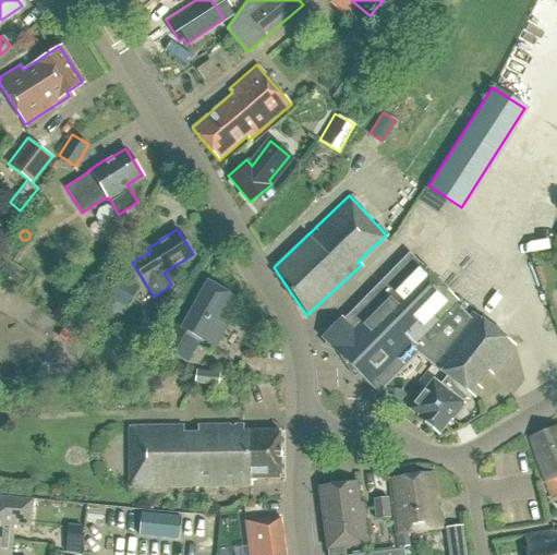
[(397,368),(425,339),(439,352),(431,363),(438,370),(479,317),(472,311),(468,315),(458,306),(461,304),(419,262),(408,251),(342,318),(340,316),(321,336),(376,389),(397,369),(397,368)]
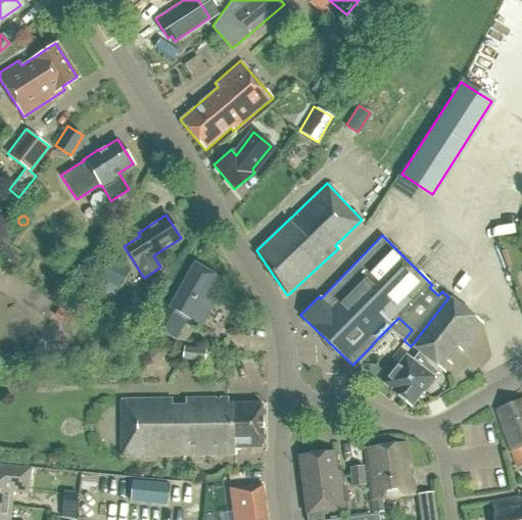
[(0,255),(6,260),(11,251),(3,246),(0,251),(0,255)]
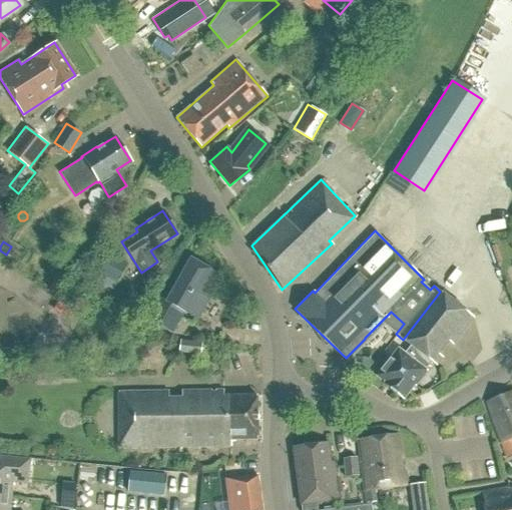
[(106,253),(97,272),(116,282),(125,264),(106,253)]
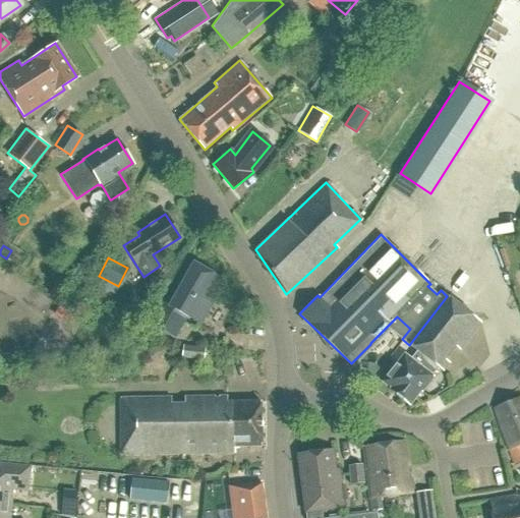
[(198,323),(223,281),(193,264),(169,304),(162,300),(149,322),(173,336),(186,315),(198,323)]
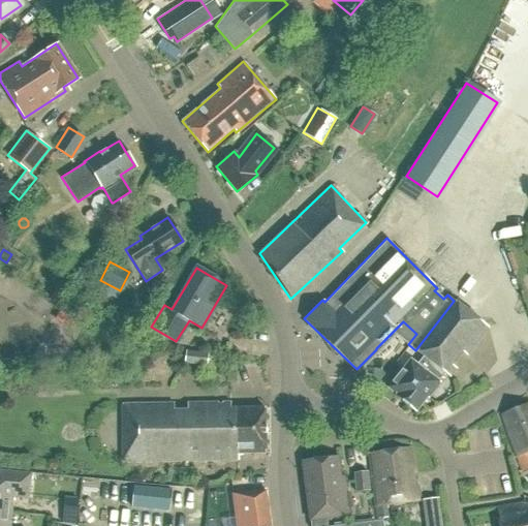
[(454,301),(415,350),(422,356),(415,364),(409,358),(386,385),(396,393),(395,394),(414,409),(426,396),(427,397),(439,380),(437,379),(443,371),(448,375),(455,367),(451,364),(461,350),(465,353),(487,326),(454,301)]
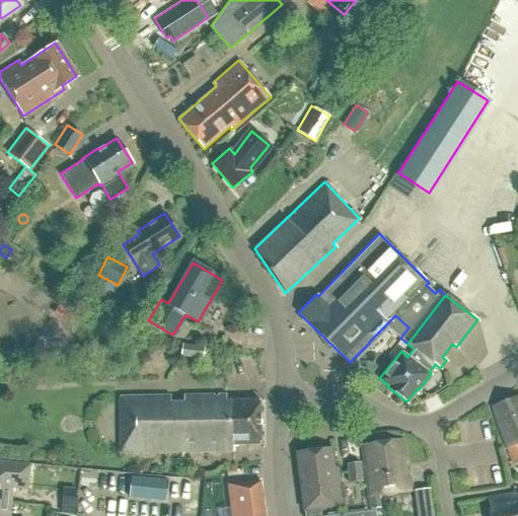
[(202,358),(204,345),(182,343),(180,356),(202,358)]
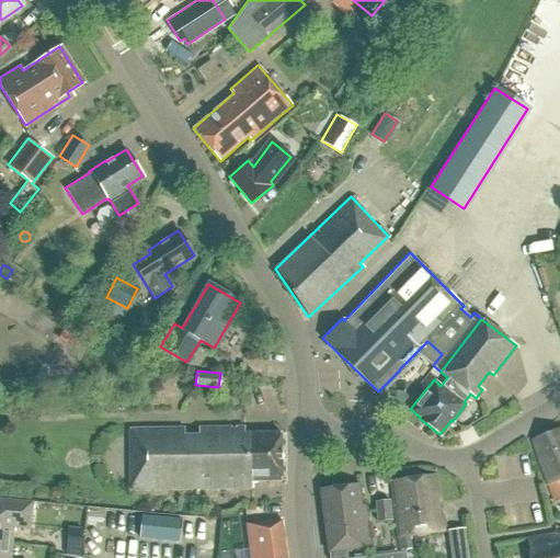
[(243,432),(243,425),(197,426),(197,435),(183,435),(183,426),(127,428),(128,488),(251,486),(251,479),(280,479),(278,431),(243,432)]
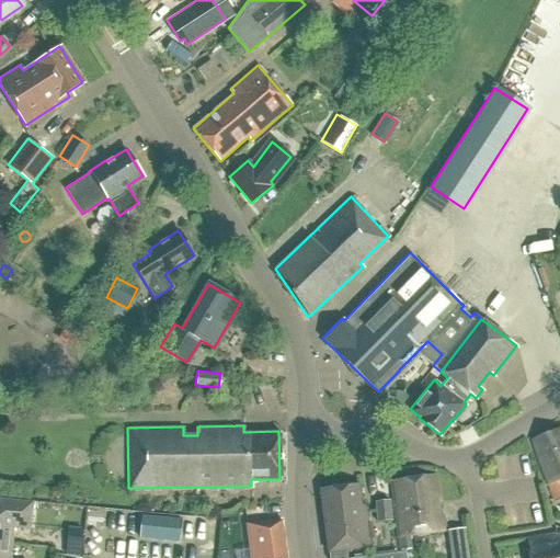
[(548,481),(559,477),(559,425),(530,437),(548,481)]
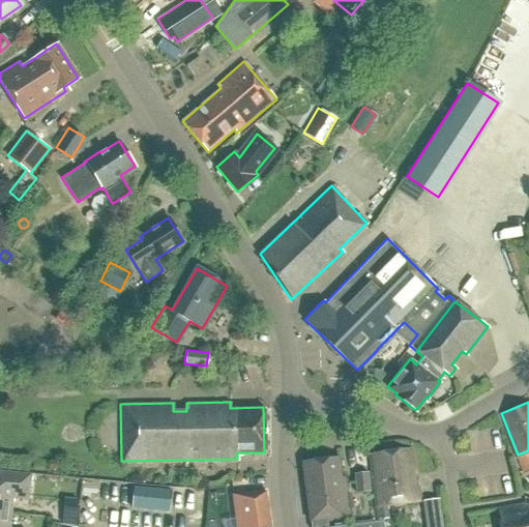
[(375,506),(419,499),(416,485),(410,486),(408,472),(413,472),(410,447),(368,452),(375,506)]
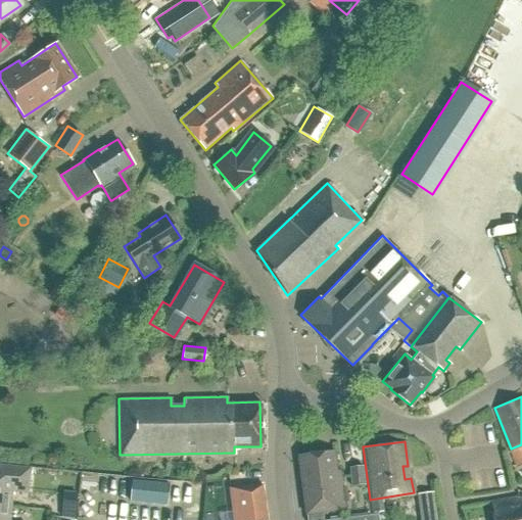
[(336,471),(333,451),(297,455),(304,513),(344,508),(340,470),(336,471)]
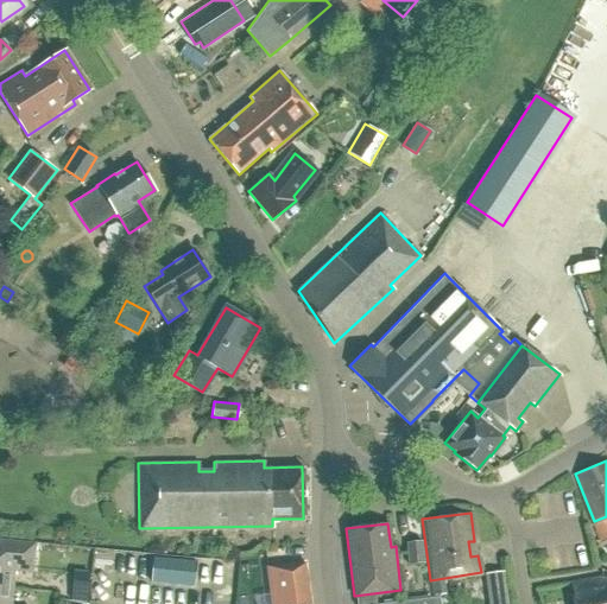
[(0,585),(10,586),(12,568),(30,570),(33,541),(0,538),(0,585)]
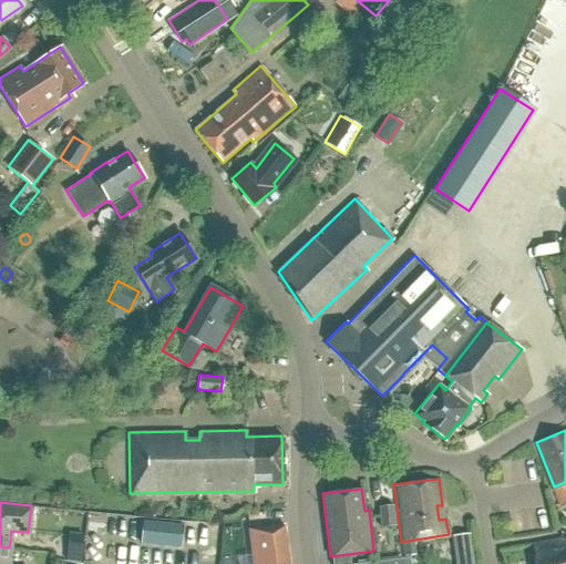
[(394,515),(393,504),(378,505),(379,516),(394,515)]
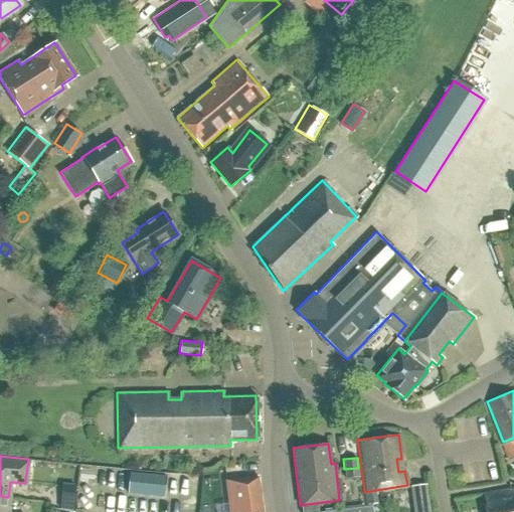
[(165,475),(130,471),(127,492),(163,496),(165,475)]
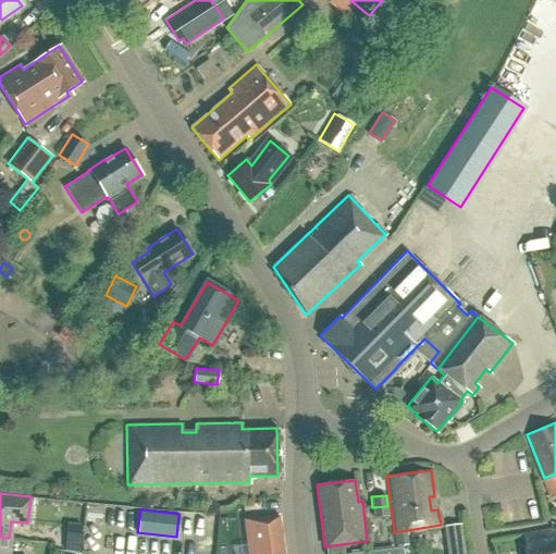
[(243,519),(247,553),(283,553),(279,515),(243,519)]
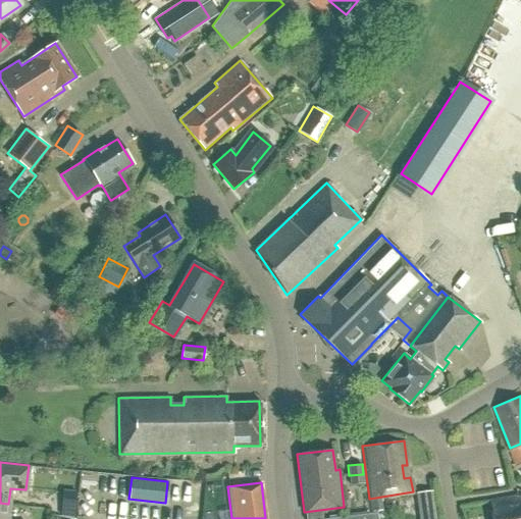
[(435,518),(432,490),(428,490),(415,492),(417,518),(435,518)]
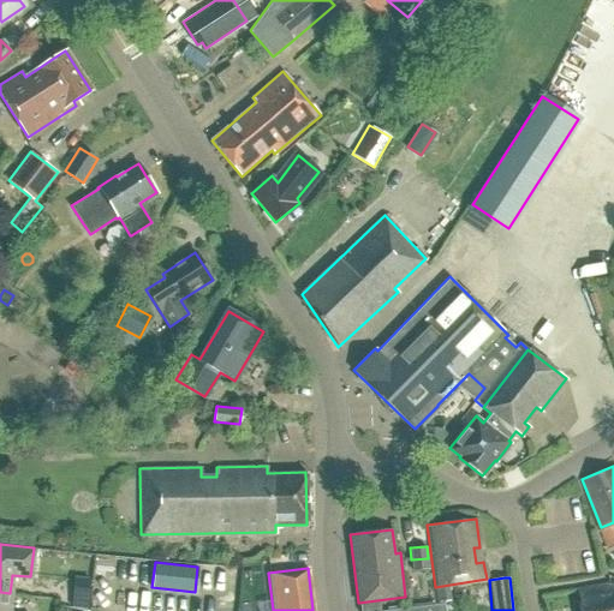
[(613,610),(613,585),(609,586),(608,582),(577,588),(580,610),(613,610)]
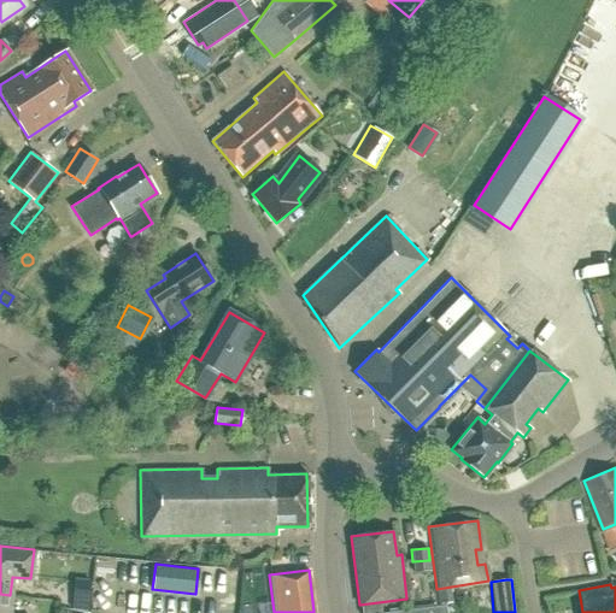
[(9,612),(10,595),(0,594),(0,612),(9,612)]
